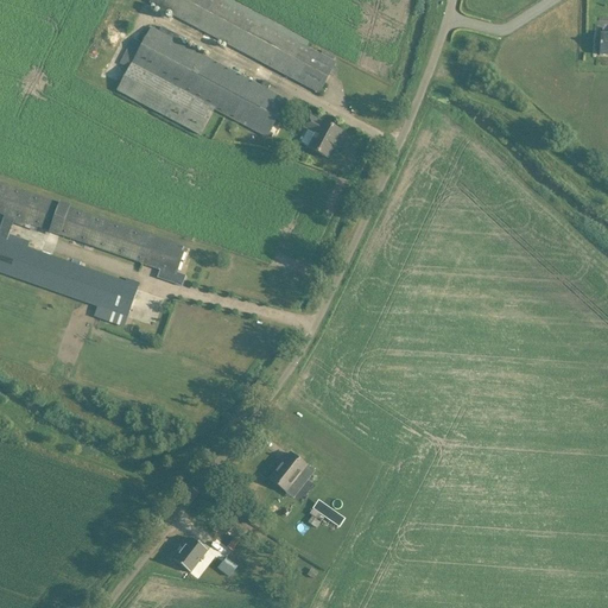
[(226,0),(151,0),(150,4),(320,94),(335,64),(306,48),(309,44),(226,0)]
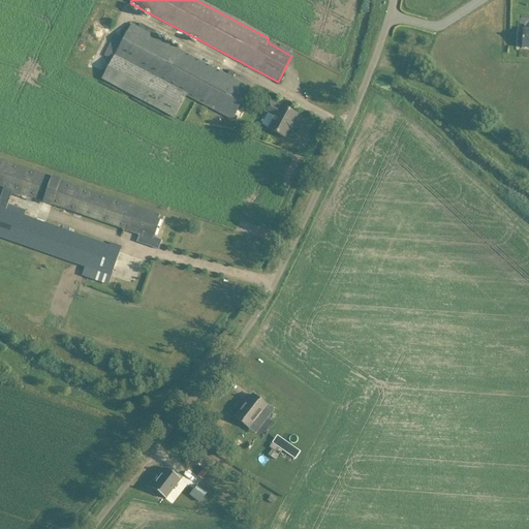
[(113,60),(100,81),(175,119),(187,96),(223,115),(231,119),(232,120),(250,88),(241,83),(232,79),(236,74),(229,71),(226,75),(153,37),(156,32),(141,24),(138,30),(131,26),(124,40),(115,35),(104,56),(113,60)]
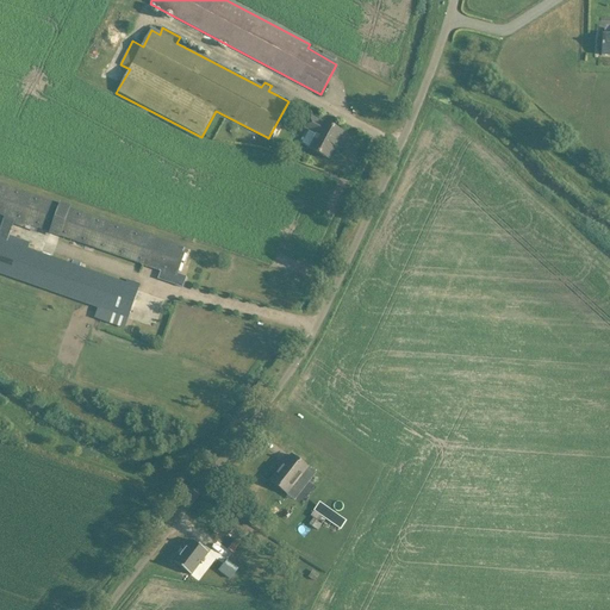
[(310,150),(328,160),(342,132),(324,123),(323,124),(312,118),(306,129),(318,135),(310,150)]
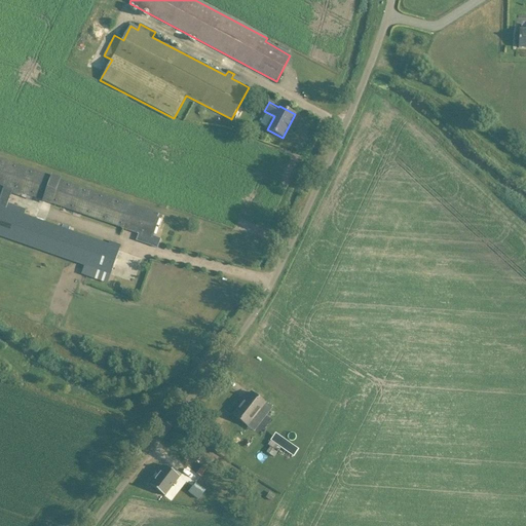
[(0,186),(3,188),(0,196),(0,236),(86,266),(90,268),(87,276),(107,284),(110,274),(119,249),(24,216),(26,210),(7,203),(11,193),(31,199),(32,197),(152,239),(160,216),(0,159),(0,186)]
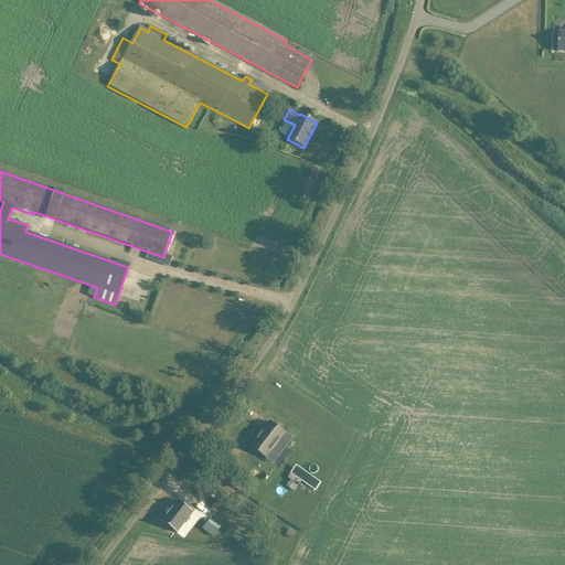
[(251,447),(258,452),(266,458),(285,434),(270,423),(251,447)]
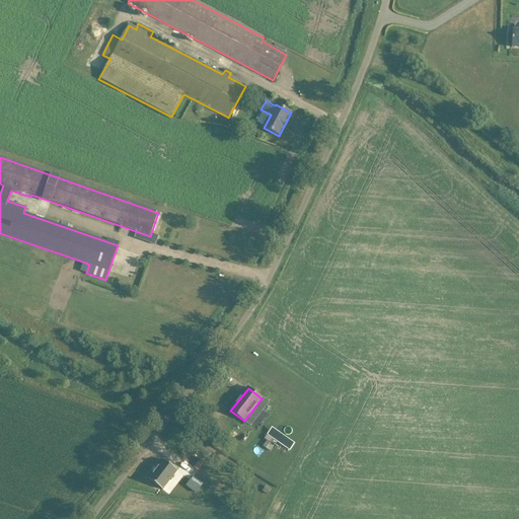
[(264,437),(289,451),(294,442),(269,428),(264,437)]
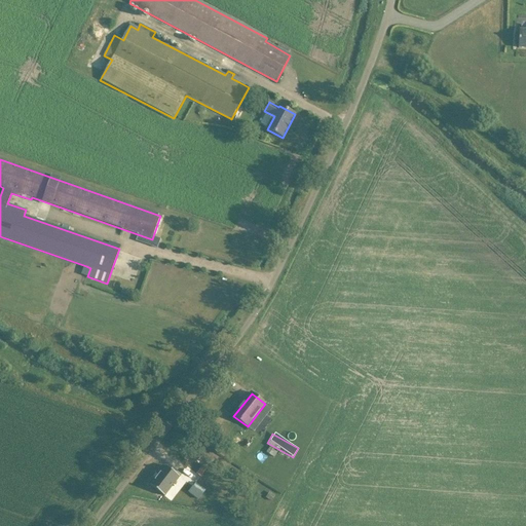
[(165,466),(150,486),(164,496),(180,477),(166,467),(165,466)]
